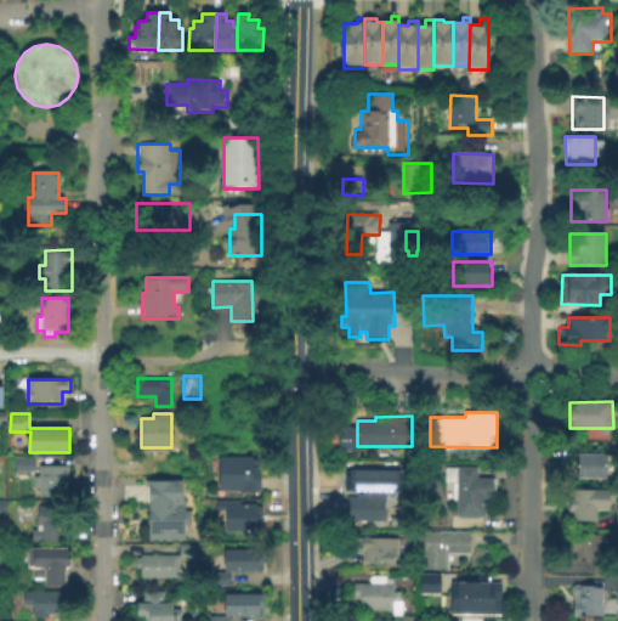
[(579,455),(610,455),(608,480),(578,479),(579,455)]
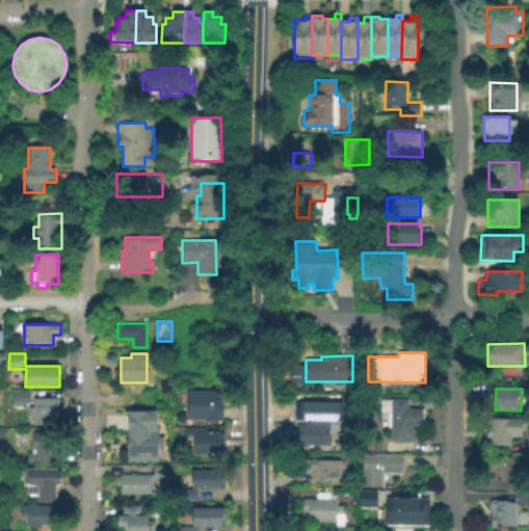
[(30,391),(30,402),(15,403),(14,391),(30,391)]
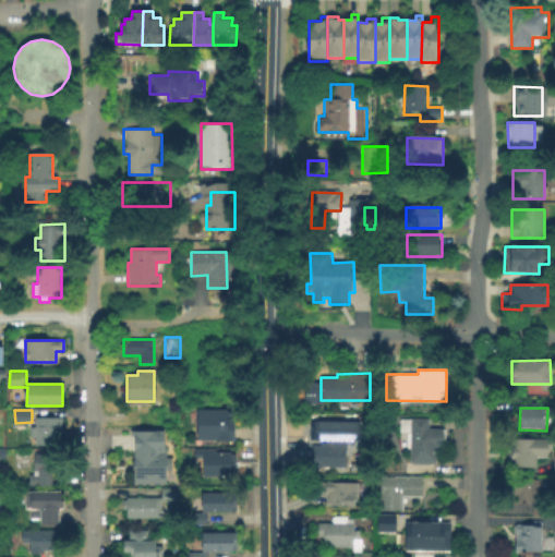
[(234,440),(197,440),(197,410),(234,410),(234,440)]
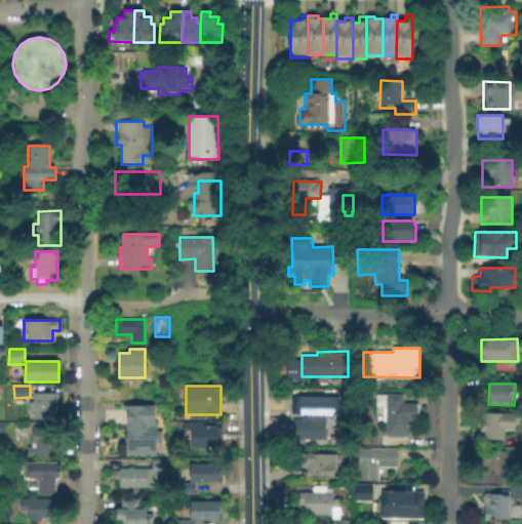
[(59,419),(34,420),(34,412),(28,412),(28,402),(34,402),(34,393),(59,393),(59,419)]
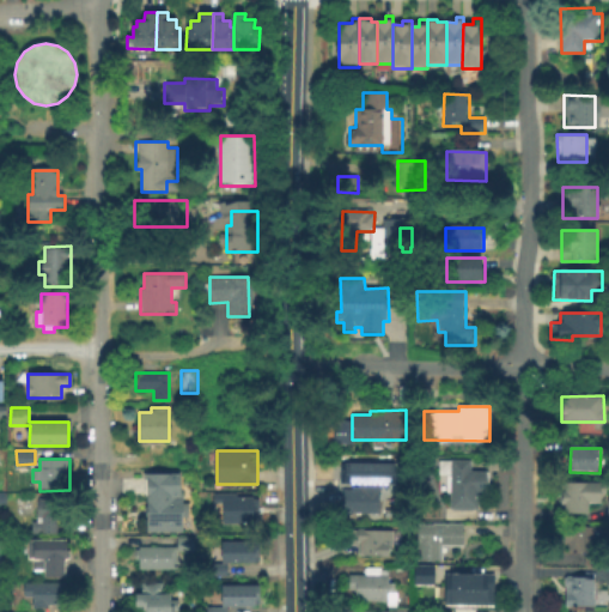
[(479,509),(450,509),(450,476),(440,476),(440,459),(470,459),(470,470),(488,470),(488,491),(479,491),(479,509)]
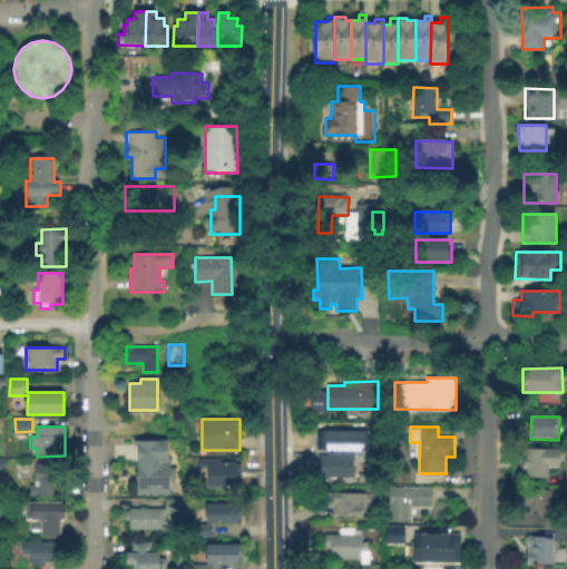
[(357,480),(320,480),(320,452),(331,452),(331,433),(357,433),(357,480)]
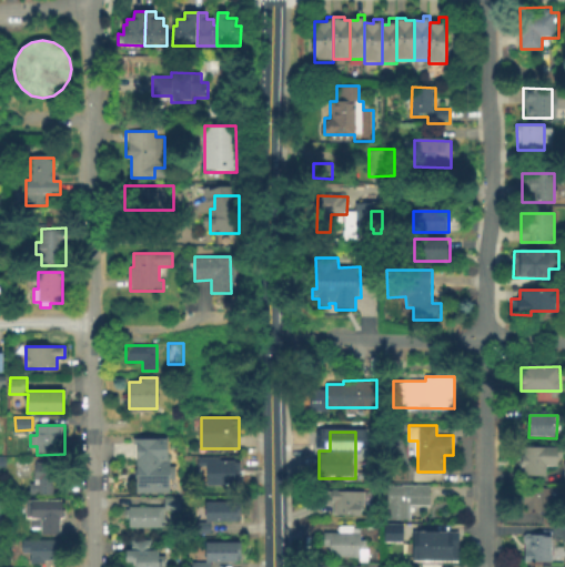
[(137,493),(137,445),(133,445),(133,439),(170,439),(170,467),(178,467),(178,481),(171,481),(171,493),(137,493)]
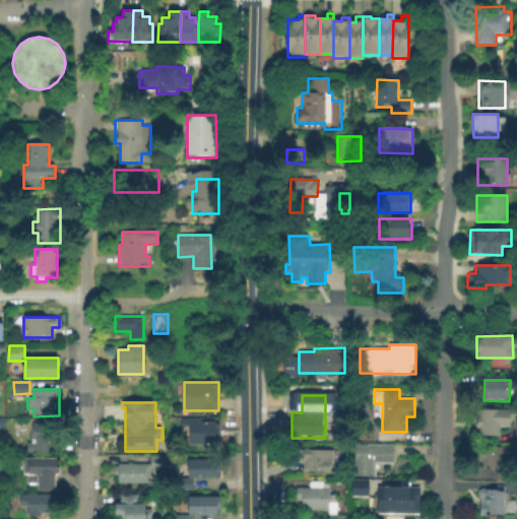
[(500,436),(476,436),(477,410),(511,410),(511,428),(501,428),(500,436)]
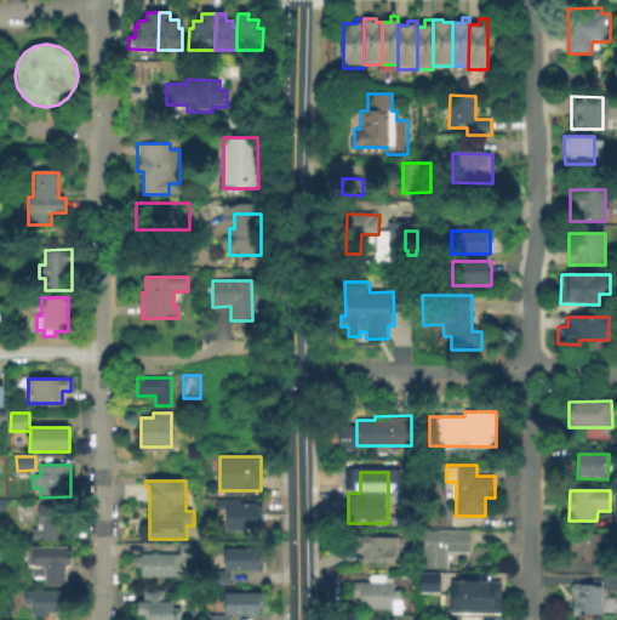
[(226,532),(226,511),(216,511),(216,500),(241,500),(241,505),(263,505),(263,532),(226,532)]
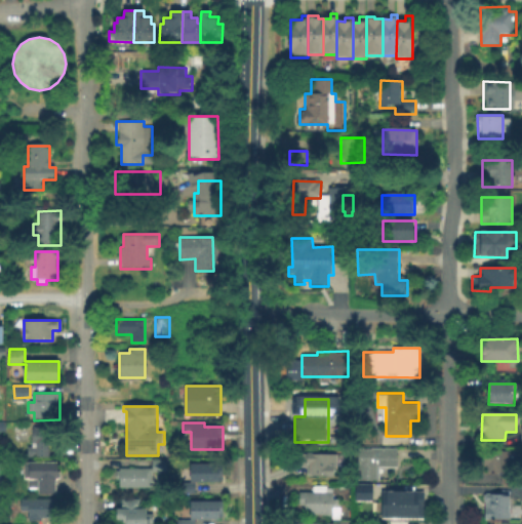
[(50,458),(35,459),(35,457),(28,457),(28,446),(32,446),(32,433),(49,433),(50,458)]
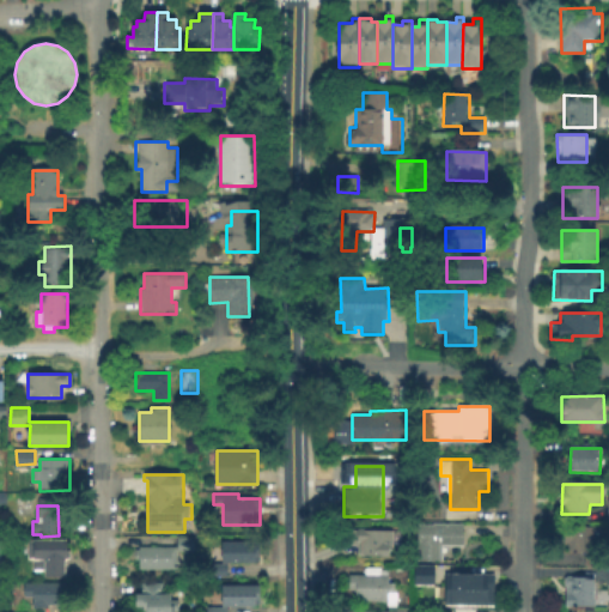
[(443,562),(414,562),(414,525),(463,523),(464,545),(443,545),(443,562)]
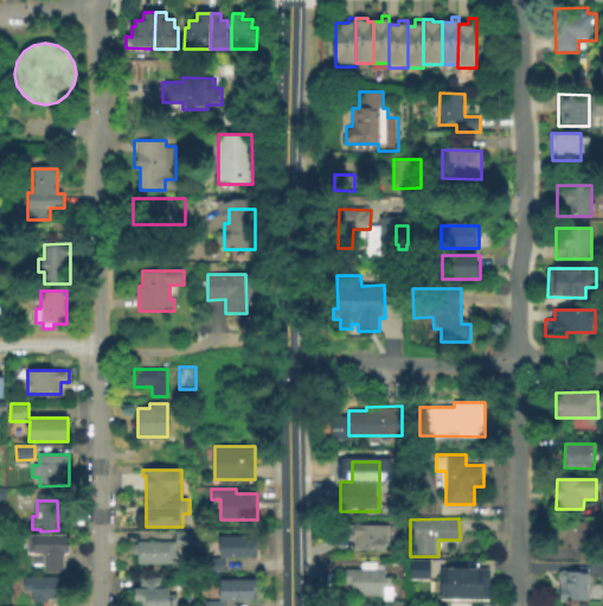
[(563,548),(563,538),(558,538),(558,523),(590,523),(590,548),(563,548)]
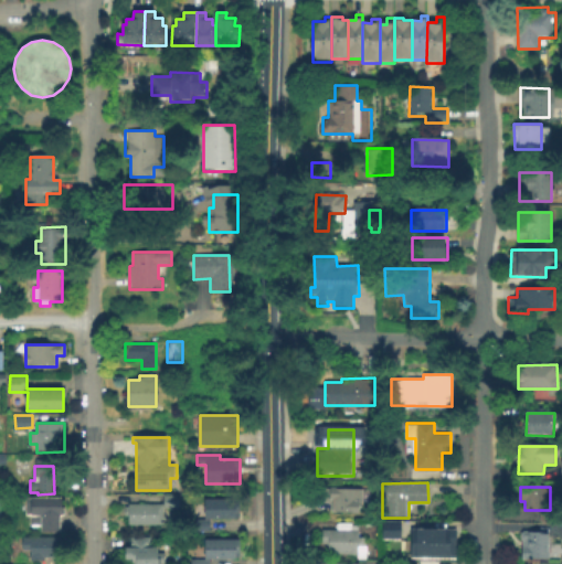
[(330,513),(330,502),(325,502),(325,488),(370,488),(370,502),(361,502),(361,513),(330,513)]
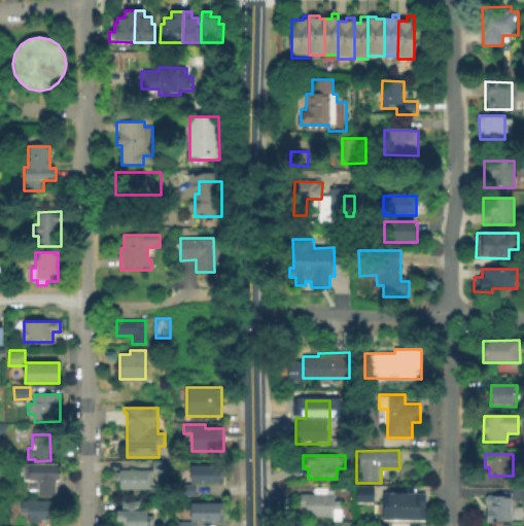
[(164,474),(153,474),(153,462),(164,462),(164,474)]
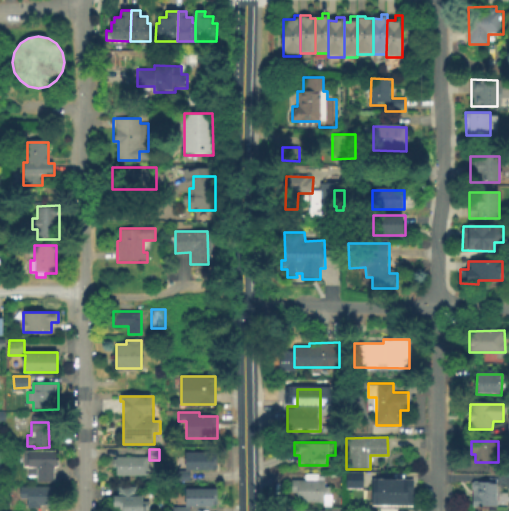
[(54,483),(37,483),(37,467),(23,467),(23,451),(60,451),(60,466),(54,467),(54,483)]
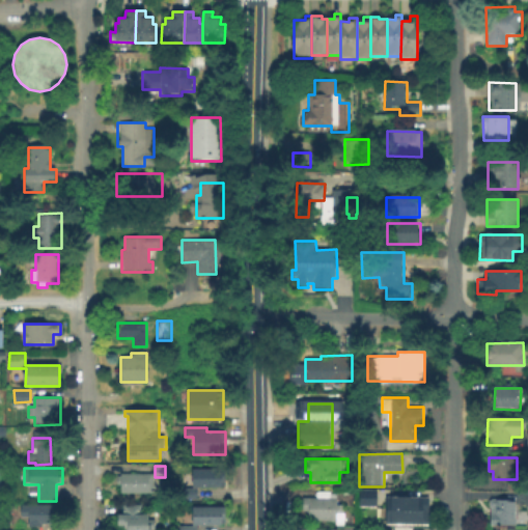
[(226,487),(194,487),(194,470),(226,470),(226,487)]
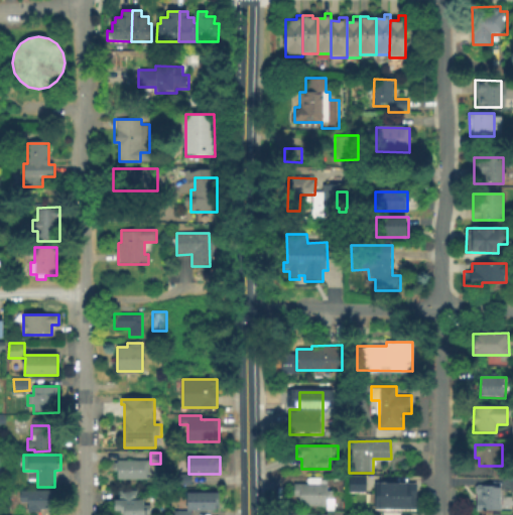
[(117,480),(117,473),(114,473),(114,464),(118,464),(118,461),(149,461),(149,480),(117,480)]
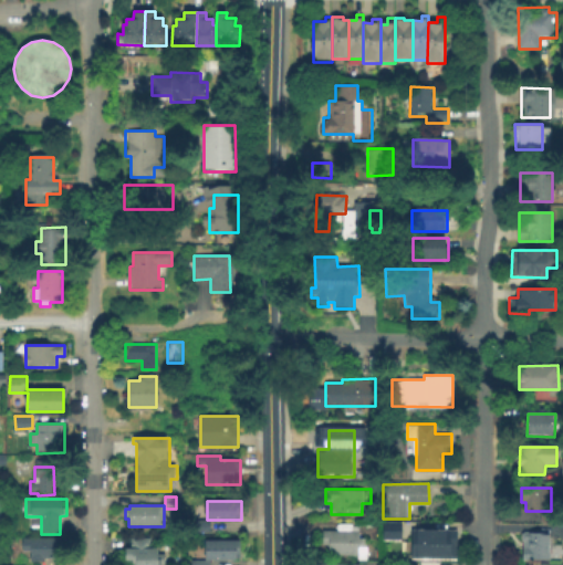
[(211,532),(194,533),(194,522),(210,521),(211,532)]
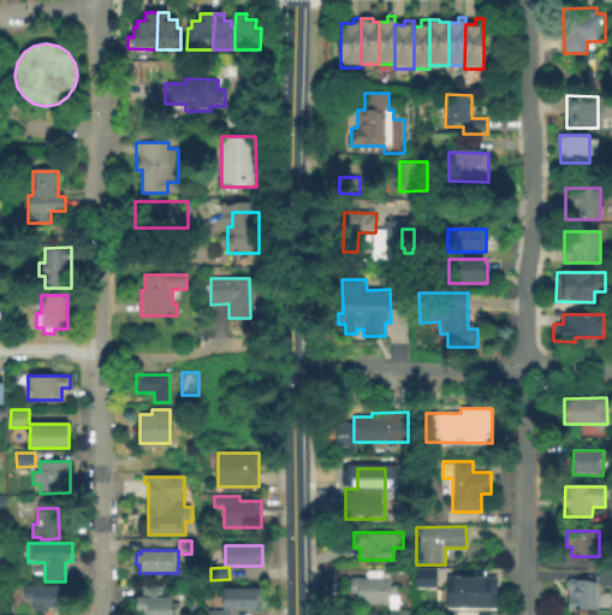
[(438,589),(416,589),(416,571),(438,571),(438,589)]
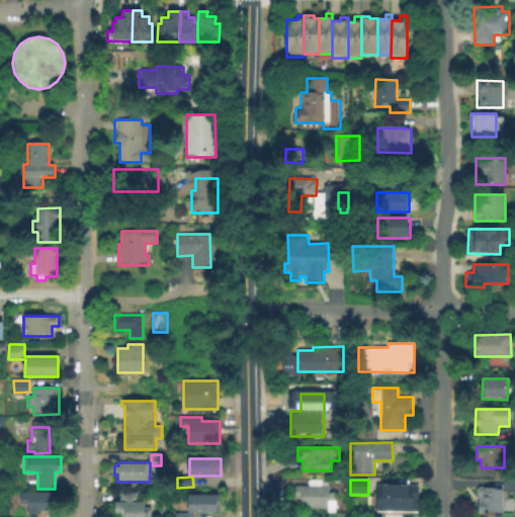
[(328,509),(301,509),(301,499),(294,499),(294,486),(322,486),(322,482),(329,482),(329,493),(335,493),(335,502),(328,502),(328,509)]
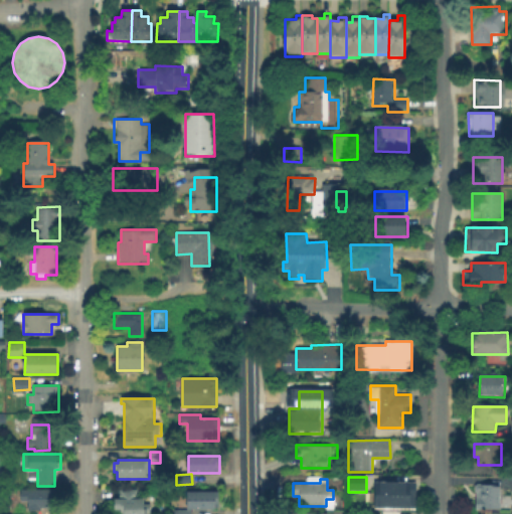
[(374,509),(375,482),(416,482),(416,509),(374,509)]
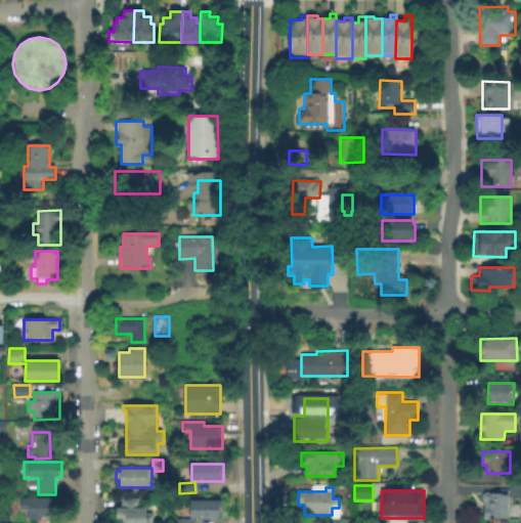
[(483,520),(483,494),(510,493),(510,520),(483,520)]
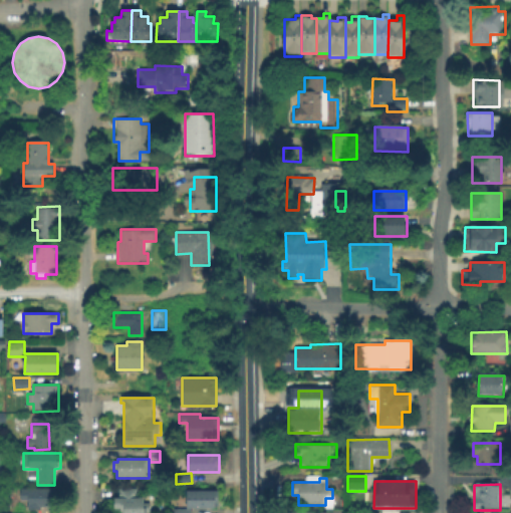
[(41,510),(28,510),(28,501),(21,501),(21,489),(56,489),(56,507),(41,507),(41,510)]
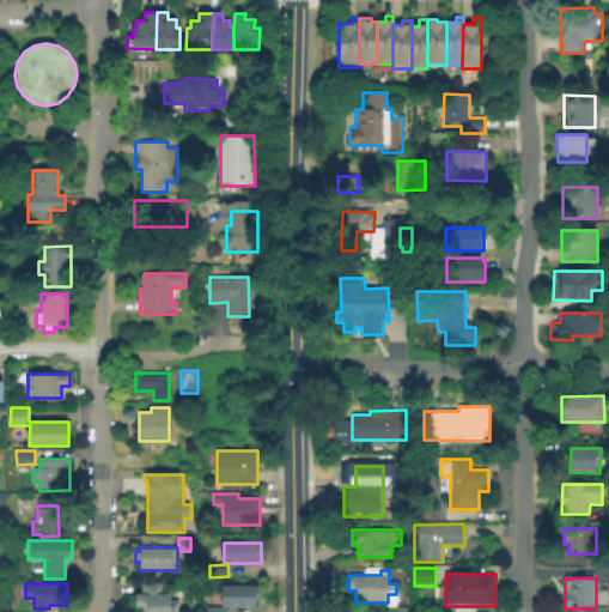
[(147,611),(147,610),(135,610),(135,594),(142,594),(142,583),(162,583),(162,594),(171,594),(171,599),(178,599),(178,611),(147,611)]
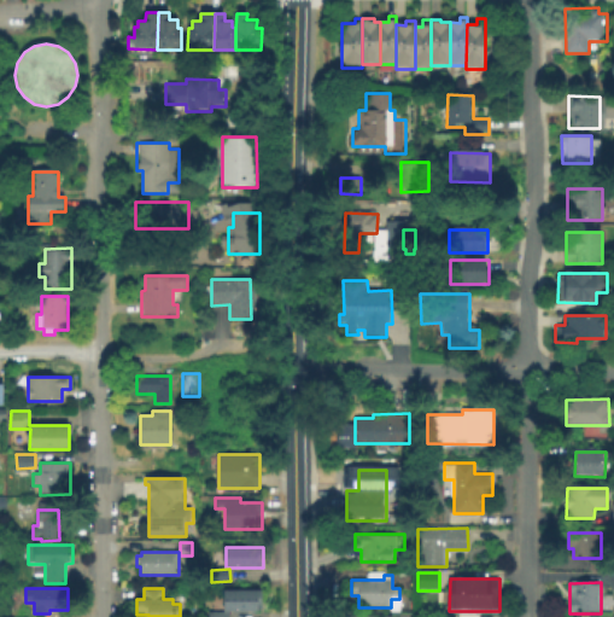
[(224,612),(224,592),(262,591),(262,611),(224,612)]
